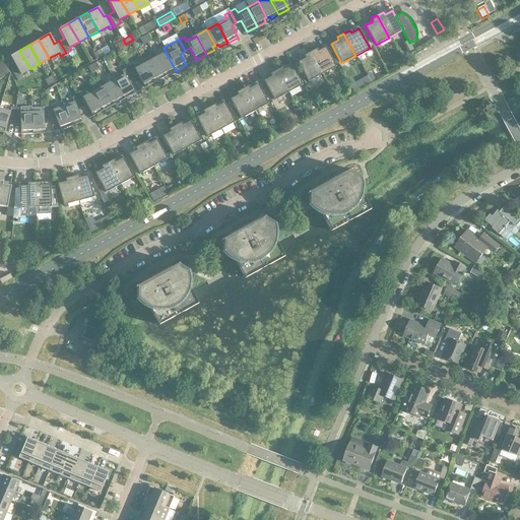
[(316,49),(310,52),(322,74),(335,66),(325,47),(317,51),(316,49)]
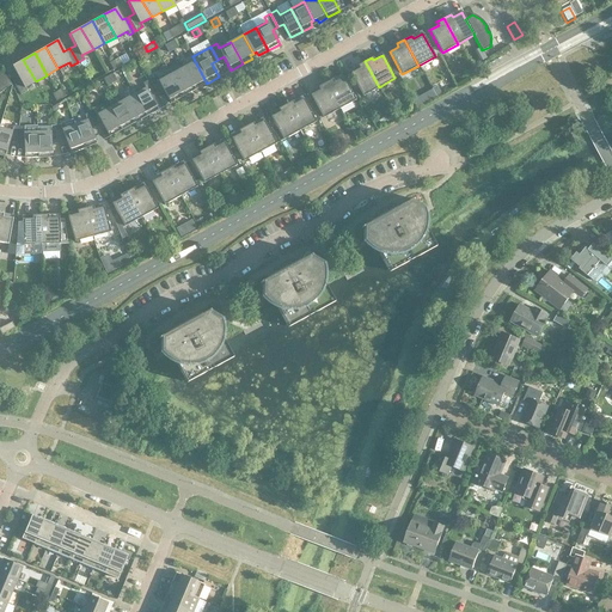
[(36,81),(23,60),(12,66),(18,78),(12,81),(20,95),(26,91),(25,87),(36,81)]
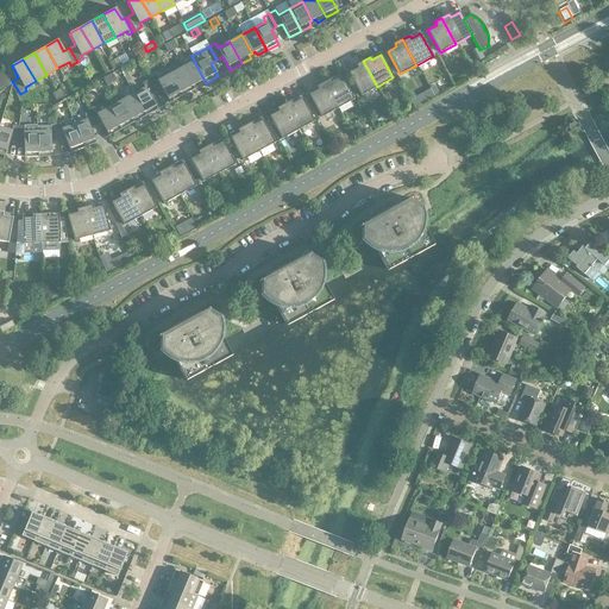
[(206,83),(194,61),(182,68),(192,86),(195,85),(198,88),(206,83)]
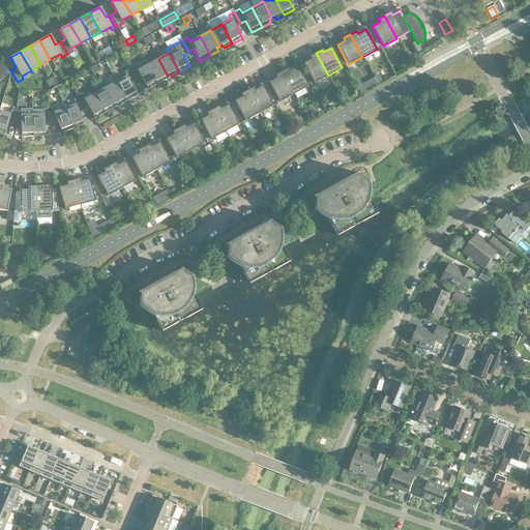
[(328,76),(316,53),(310,57),(311,59),(303,63),(314,83),(328,76)]
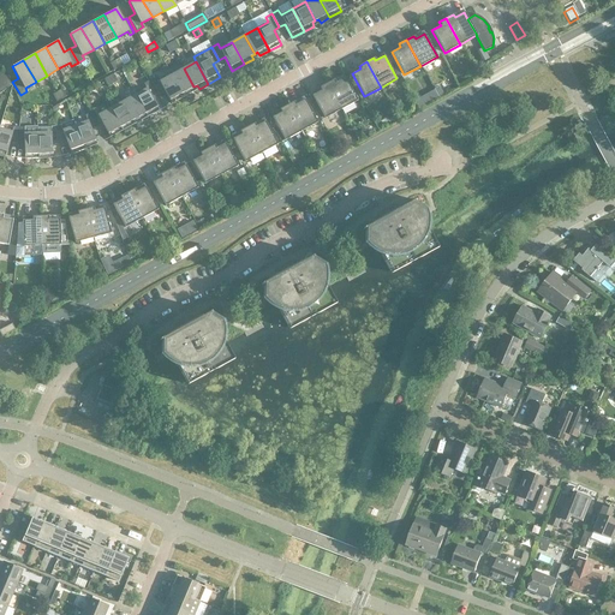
[(193,87),(184,69),(171,75),(183,97),(192,93),(191,89),(193,87)]
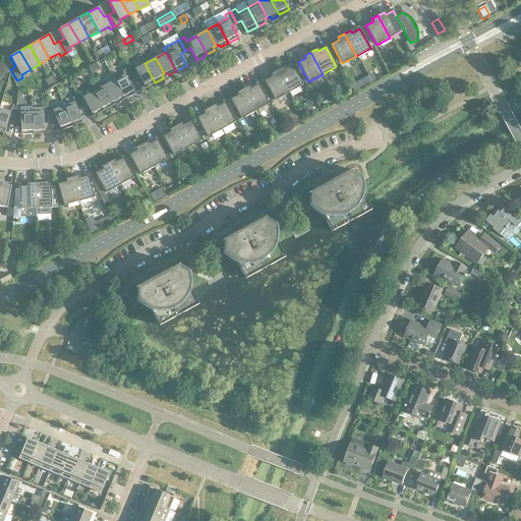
[(2,61),(0,62),(0,68),(4,75),(9,72),(2,61)]
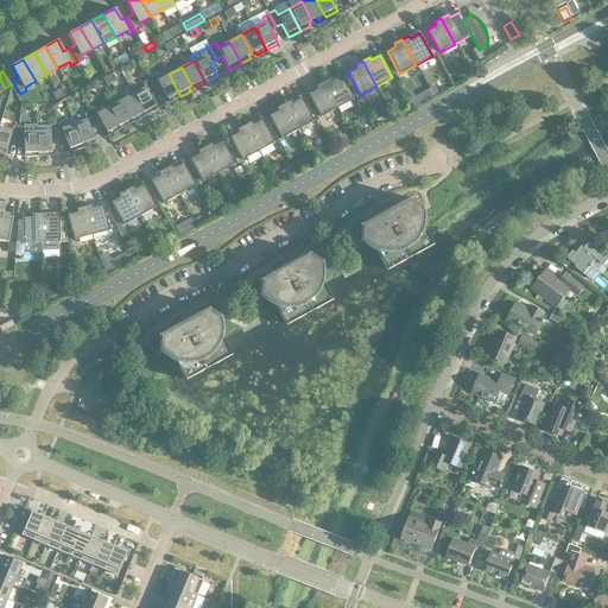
[(181,96),(169,74),(158,81),(154,75),(149,78),(156,93),(162,89),(169,103),(181,96)]
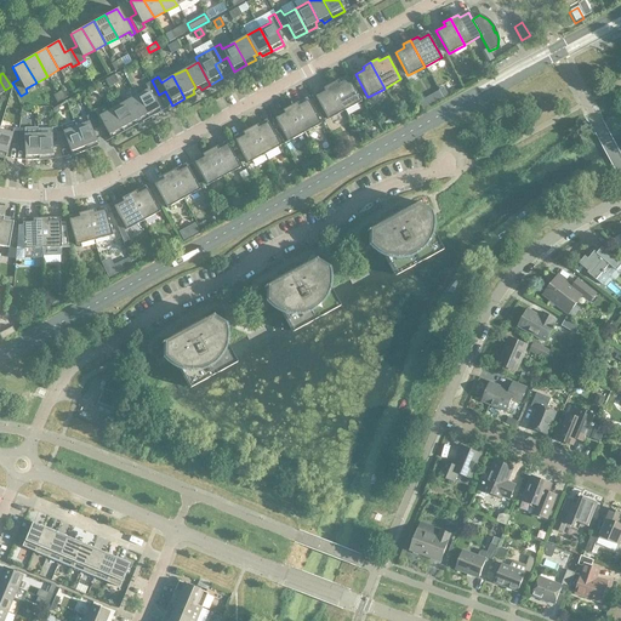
[(337,80),(330,84),(345,110),(360,102),(348,79),(339,84),(337,80)]
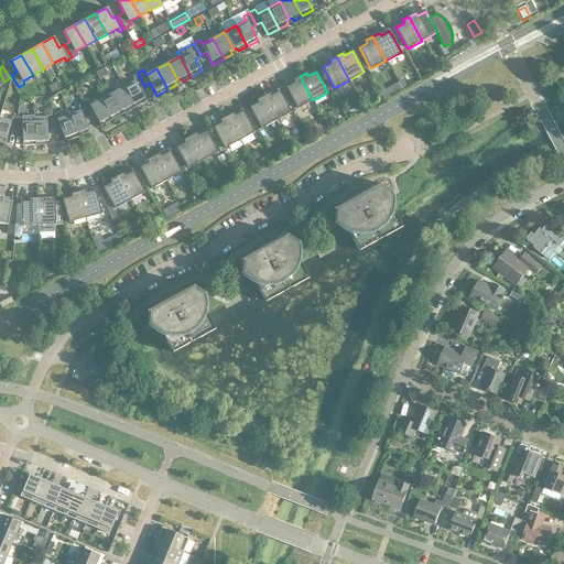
[(133,82),(123,87),(134,108),(145,101),(139,89),(142,87),(136,75),(131,77),(133,82)]
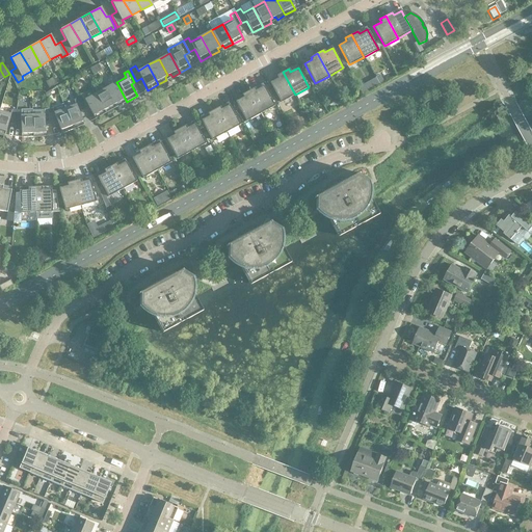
[(295,95),(283,72),(276,76),(277,78),(270,82),(281,103),(295,95)]
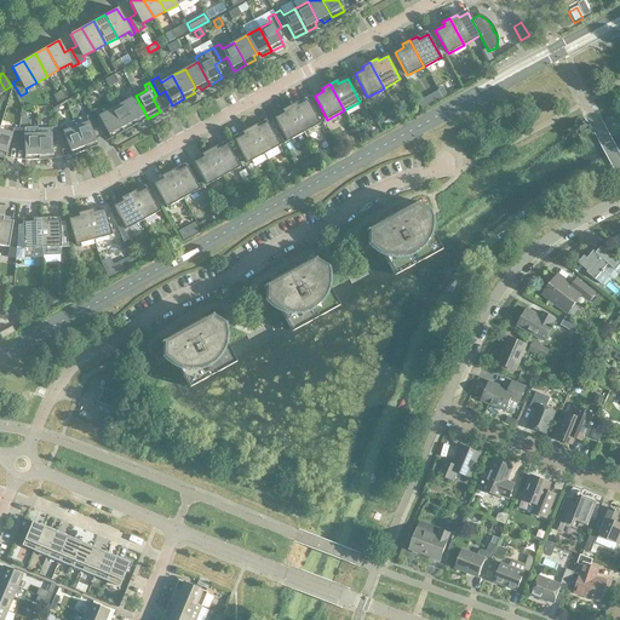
[(447,96),(442,86),(437,90),(442,98),(447,96)]
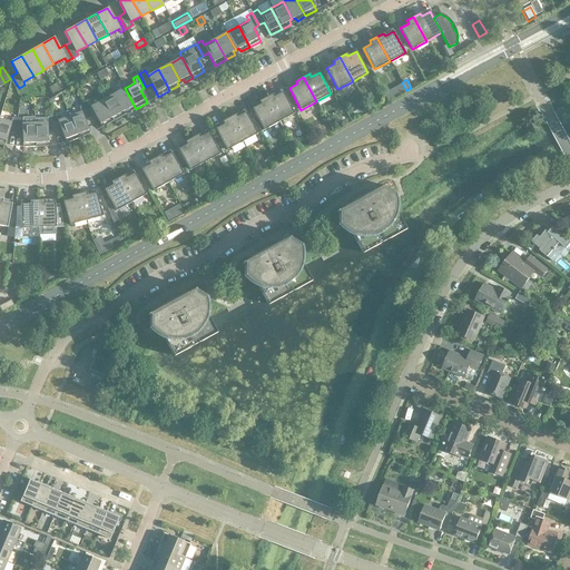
[(136,109),(125,88),(114,95),(123,111),(126,110),(127,114),(136,109)]
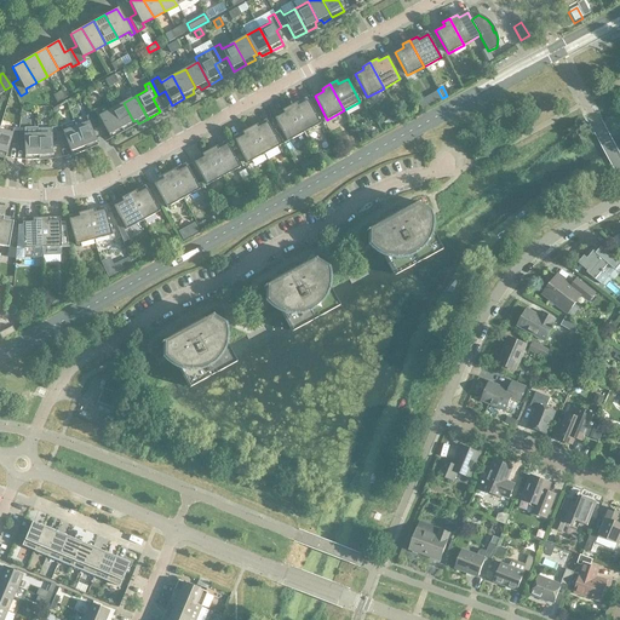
[(428,105),(424,97),(417,101),(422,109),(428,105)]
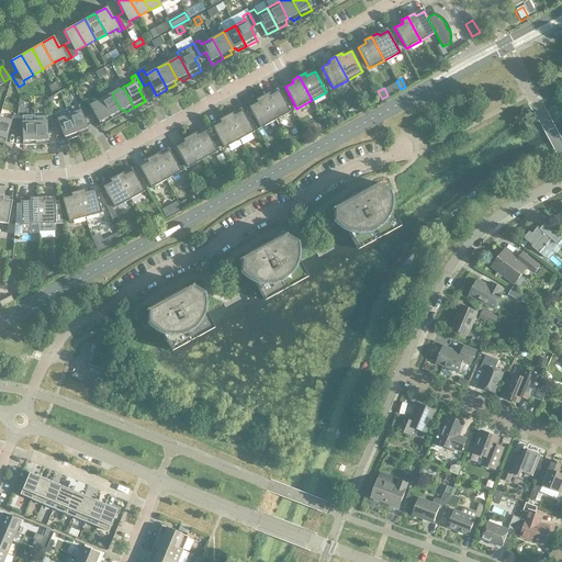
[(269,92),(262,97),(274,120),(290,112),(278,91),(270,96),(269,92)]
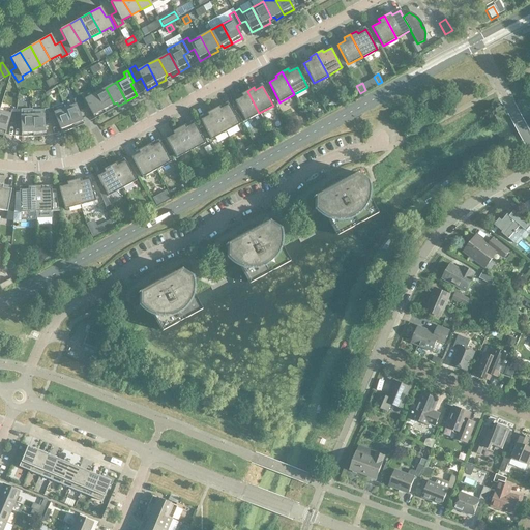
[(114,104),(106,88),(94,93),(105,113),(113,109),(111,106),(114,104)]
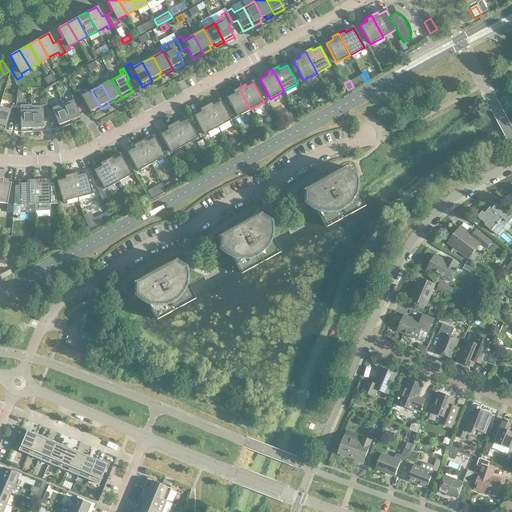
[(250,109),(239,88),(232,91),(234,93),(226,98),(237,117),(250,109)]
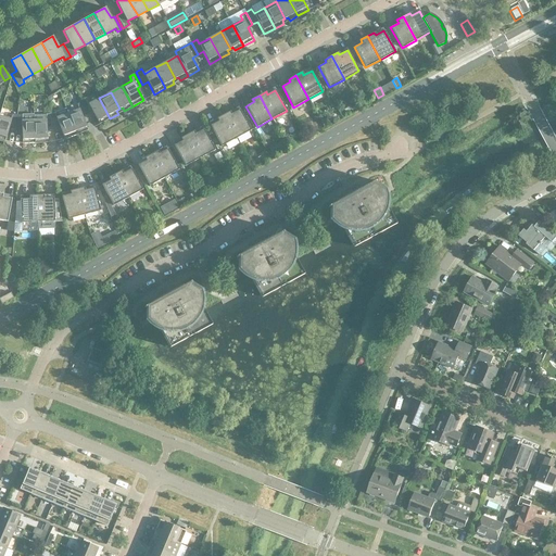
[(110,118),(99,98),(89,104),(86,99),(81,102),(87,114),(92,112),(99,124),(110,118)]
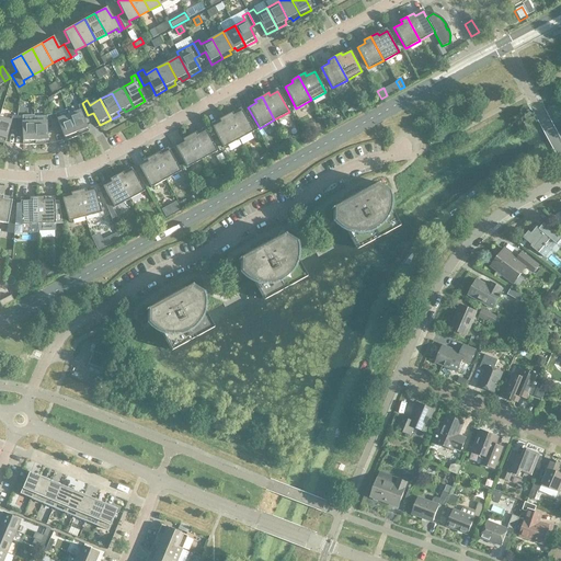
[(88,115),(82,103),(77,105),(79,111),(68,115),(77,136),(88,132),(83,118),(88,115)]
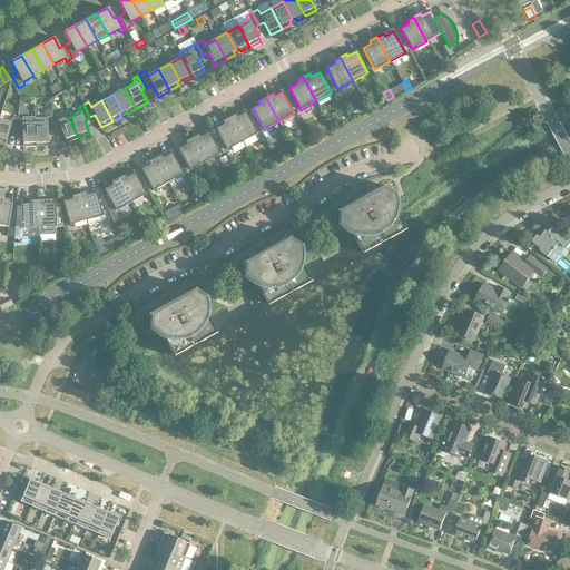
[(235,114),(229,118),(242,141),(257,134),(245,112),(237,117),(235,114)]
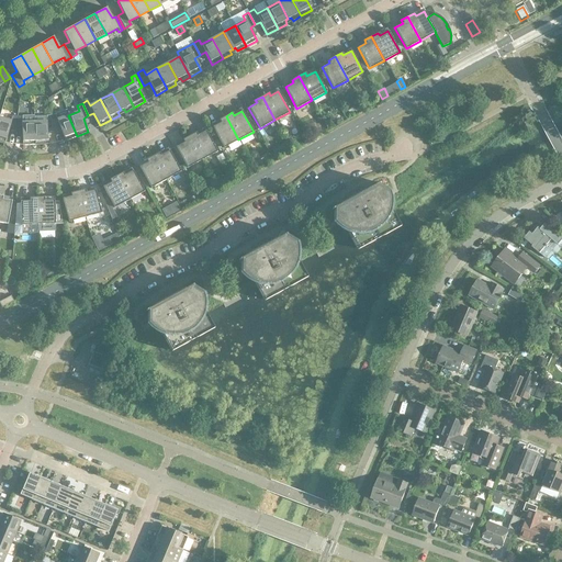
[(55,114),(51,115),(54,130),(59,127),(65,141),(77,136),(68,115),(57,119),(55,114)]
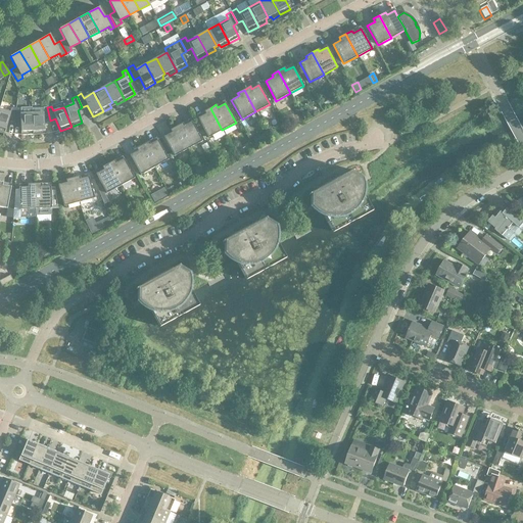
[(9,112),(0,109),(0,132),(4,133),(8,121),(13,123),(15,108),(11,107),(9,112)]
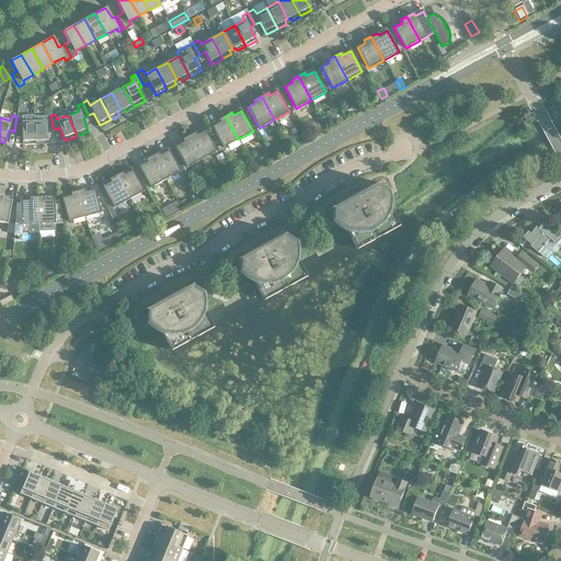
[(54,129),(50,115),(45,116),(45,122),(34,122),(35,145),(47,145),(46,129),(54,129)]
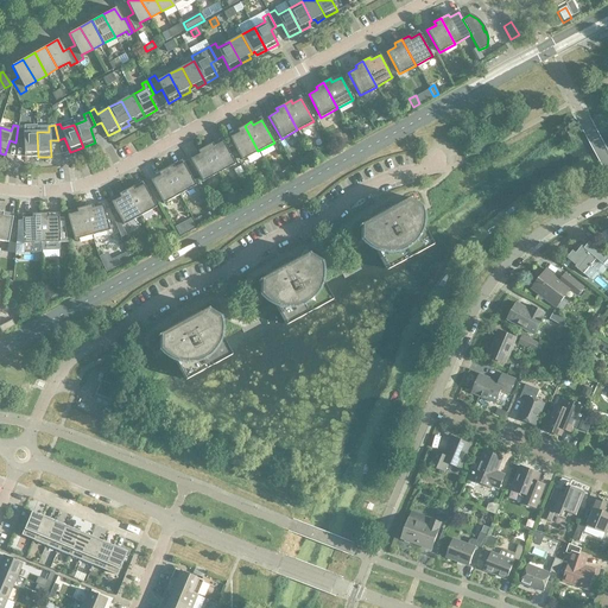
[(24,126),(18,126),(16,143),(24,141),(24,157),(38,157),(37,132),(24,132),(24,126)]
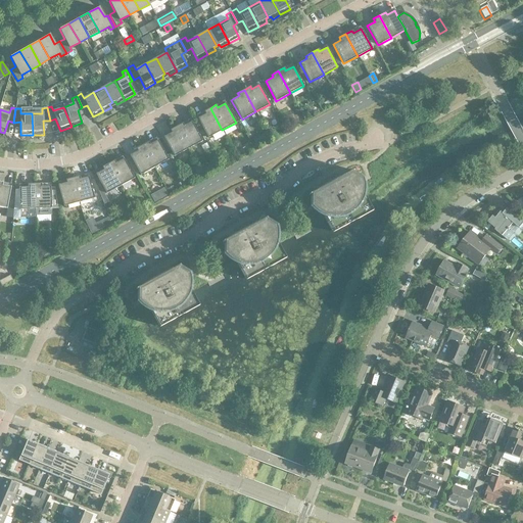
[(222,130),(210,108),(203,111),(205,114),(197,119),(208,138),(222,130)]
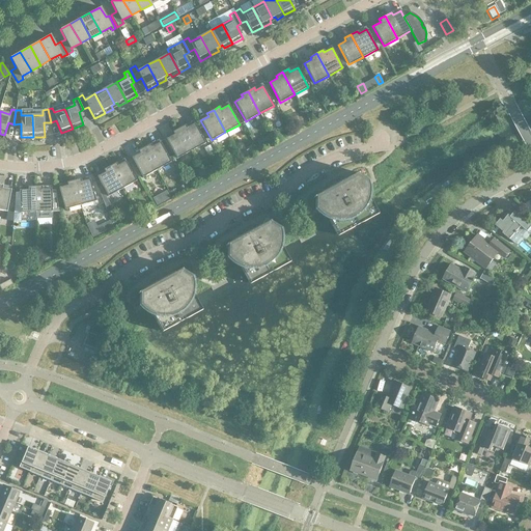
[(185,126),(178,129),(191,151),(205,143),(194,123),(187,128),(185,126)]
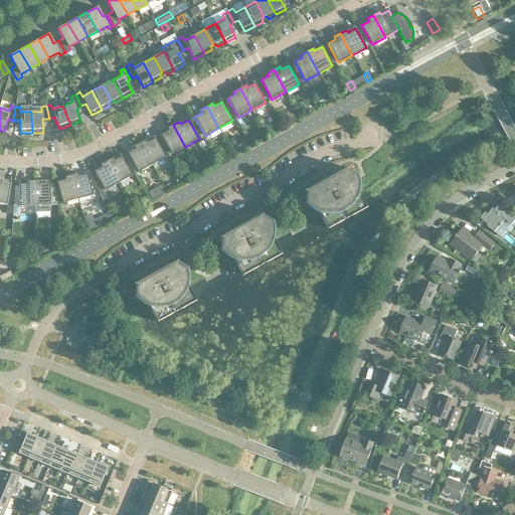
[(185,147),(173,125),(167,128),(168,131),(161,135),(171,154),(185,147)]
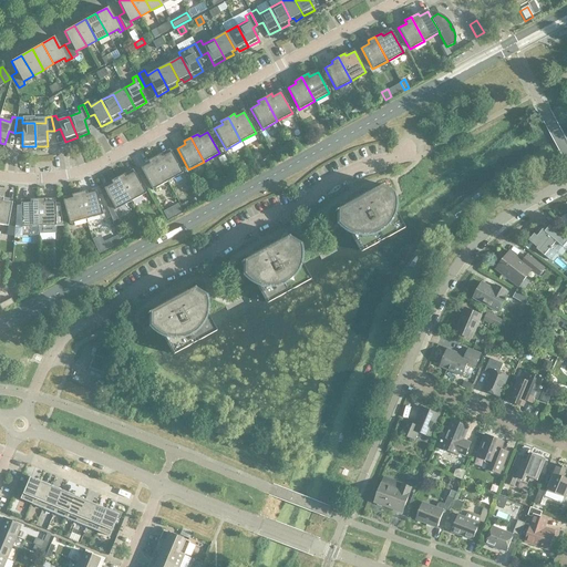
[(294,151),(289,143),(284,146),(287,154),(294,151)]
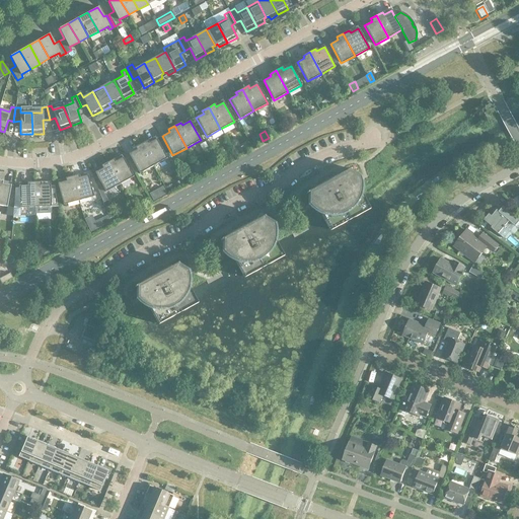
[(147,141),(141,144),(153,166),(166,158),(156,139),(148,143),(147,141)]
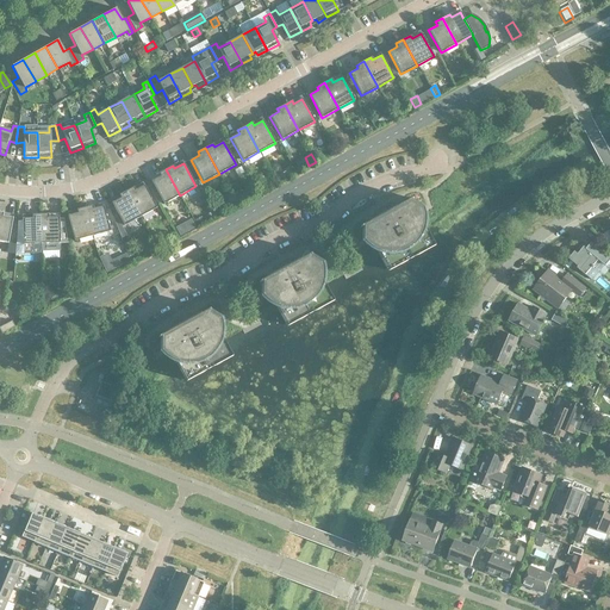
[(180,195),(166,169),(159,173),(160,176),(151,181),(163,204),(180,195)]
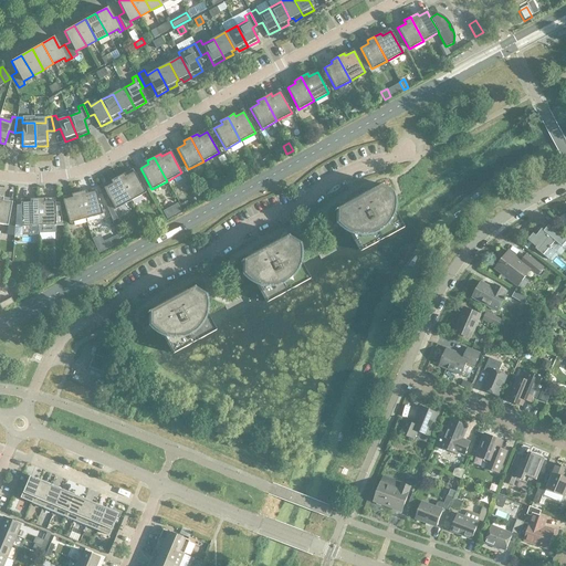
[(257,170),(263,167),(259,160),(253,164),(257,170)]
